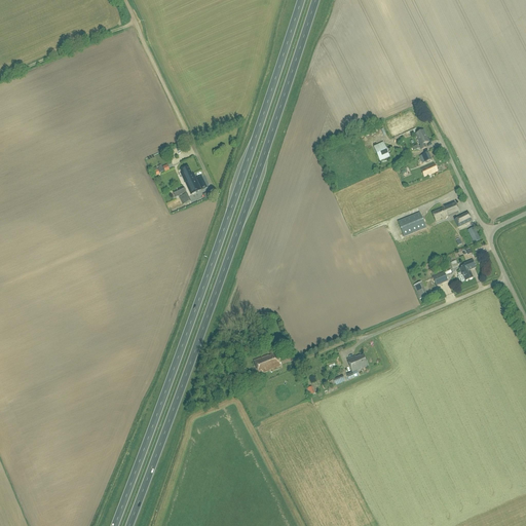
[(428,143),(423,130),(415,135),(420,146),(419,147),(421,150),(426,148),(424,145),(428,143)]
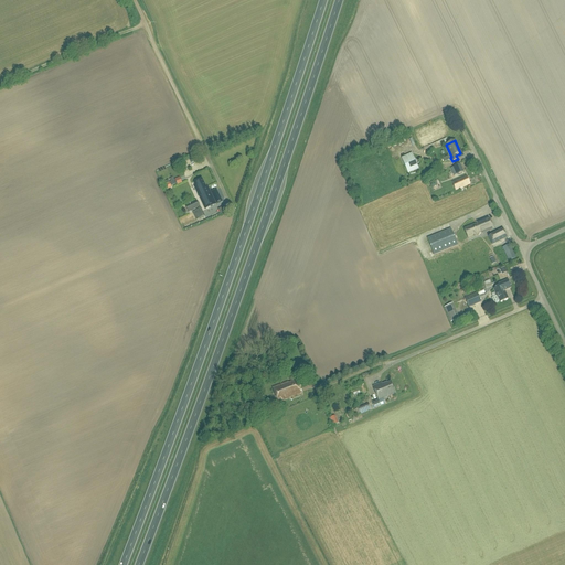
[(417,167),(412,153),(394,161),(401,178),(420,169),(419,166),(417,167)]
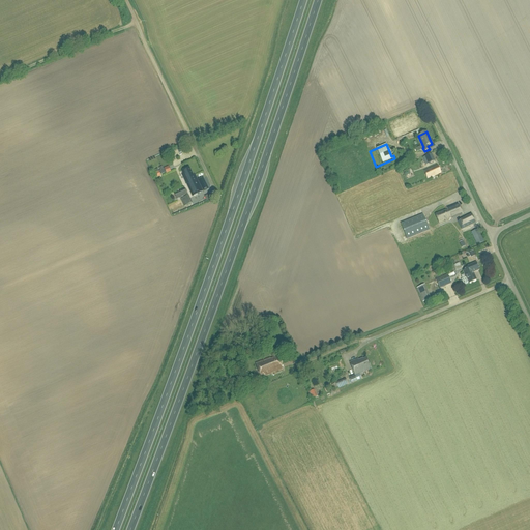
[(435,162),(432,154),(422,158),(425,166),(435,162)]
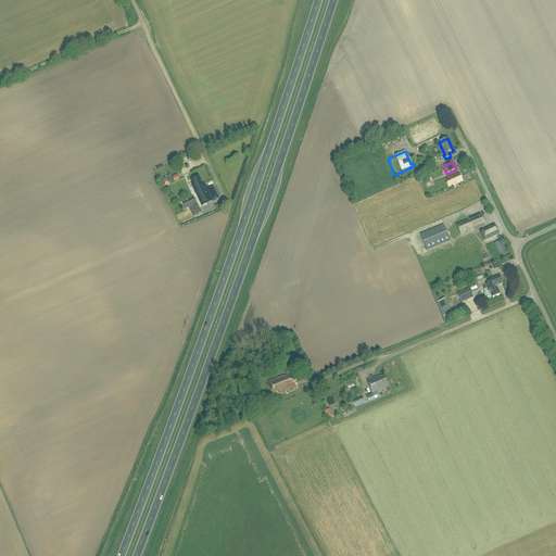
[(463,181),(459,174),(444,179),(449,188),(463,181)]
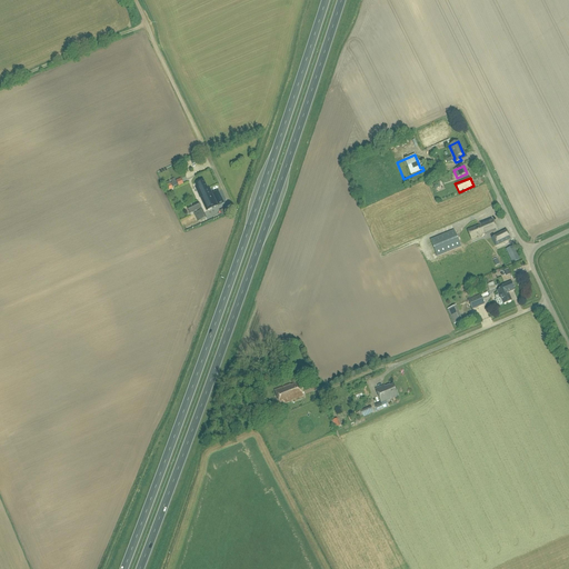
[(208,189),(203,180),(195,185),(197,188),(196,188),(206,211),(218,206),(209,188),(208,189)]
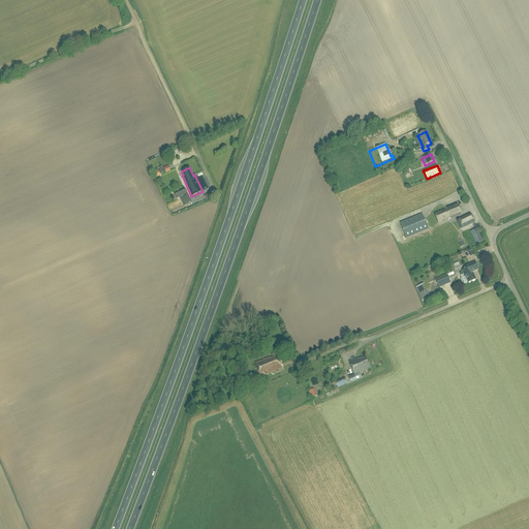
[(187,194),(184,188),(174,193),(176,199),(187,194)]
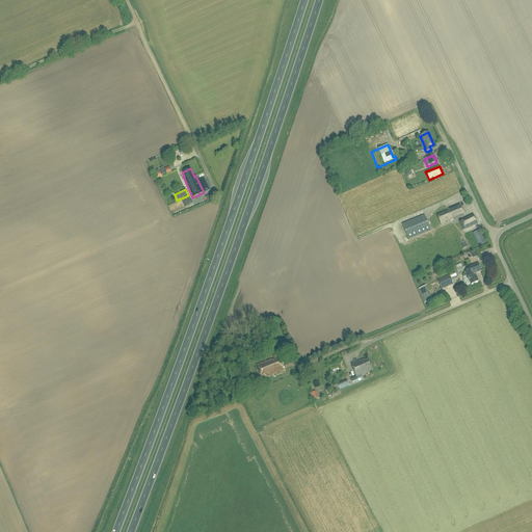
[(194,207),(189,196),(181,201),(184,207),(186,206),(188,210),(194,207)]
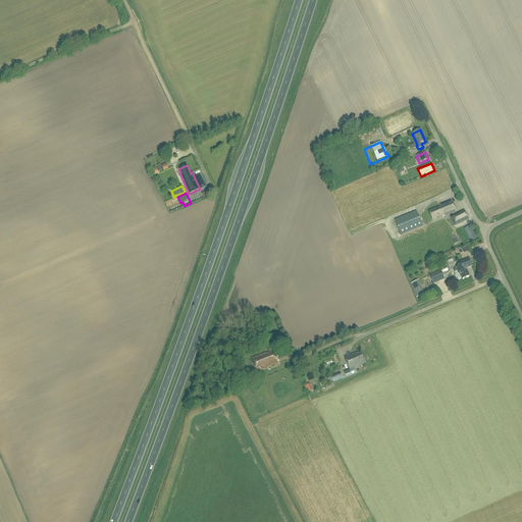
[(456,212),(451,201),(439,205),(440,207),(428,212),(431,220),(444,215),(445,216),(456,212)]
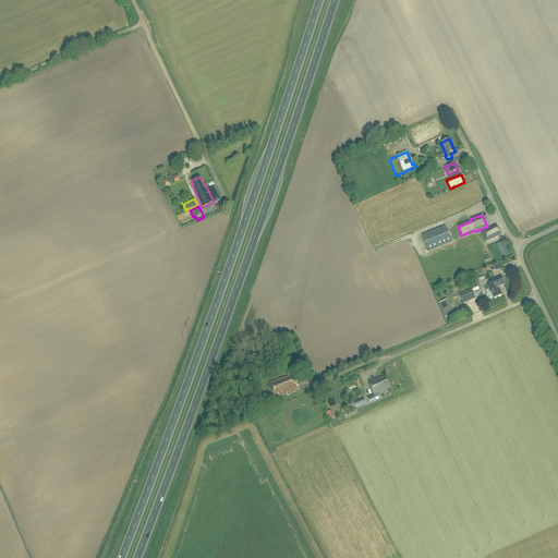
[(451,243),(445,226),(421,235),(428,253),(451,243)]
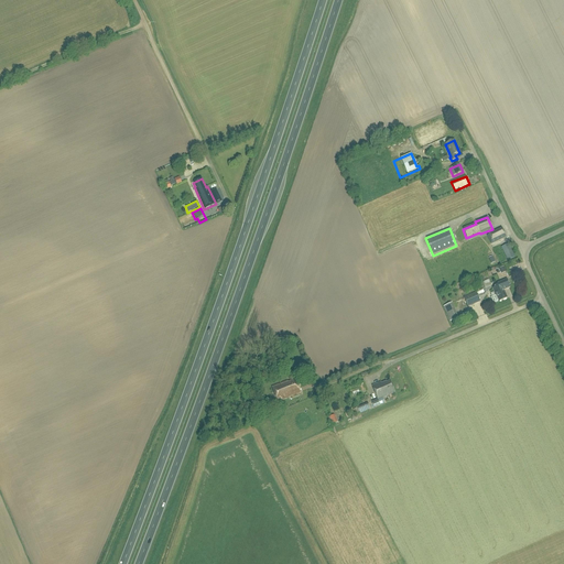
[(506,238),(501,229),(487,236),(490,245),(506,238)]
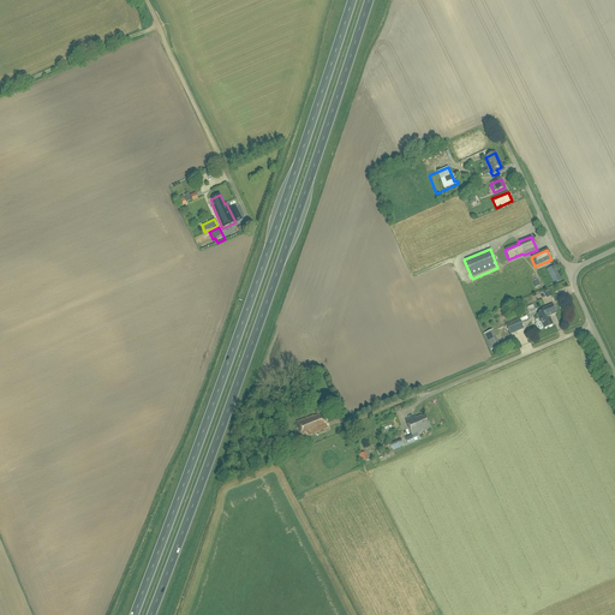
[(548,269),(547,266),(539,269),(548,287),(561,281),(555,267),(548,269)]
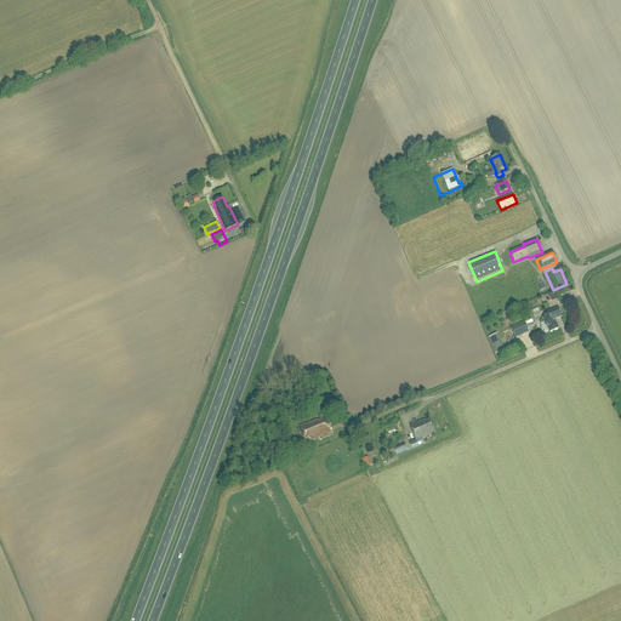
[(445,284),(456,280),(454,273),(443,277),(445,284)]
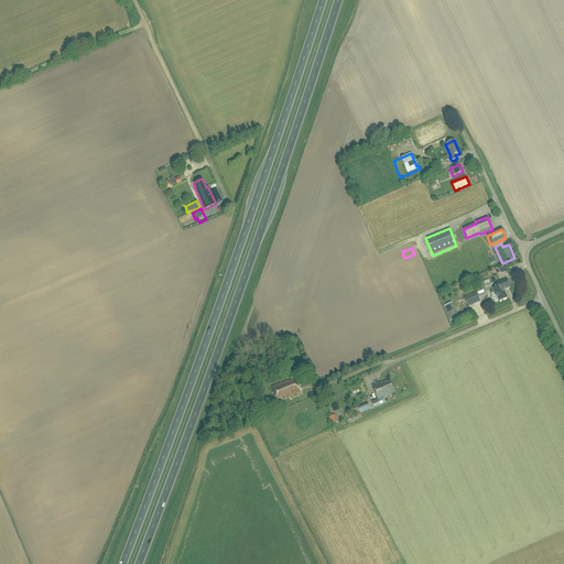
[(510,289),(507,280),(497,284),(498,286),(492,289),(496,296),(497,296),(499,302),(507,299),(503,291),(510,289)]
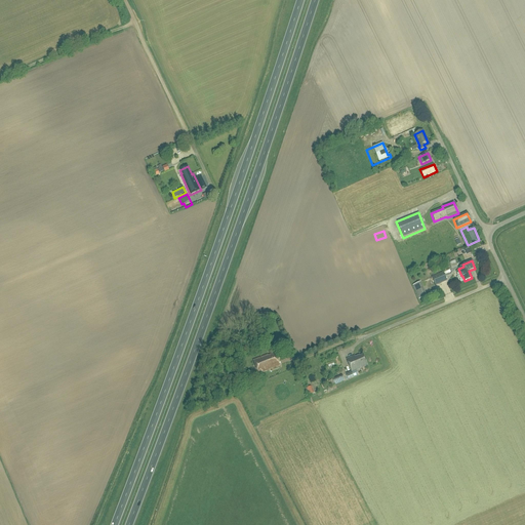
[(443,271),(444,273),(432,278),(436,286),(447,281),(444,276),(449,273),(448,271),(446,272),(446,270),(443,271)]
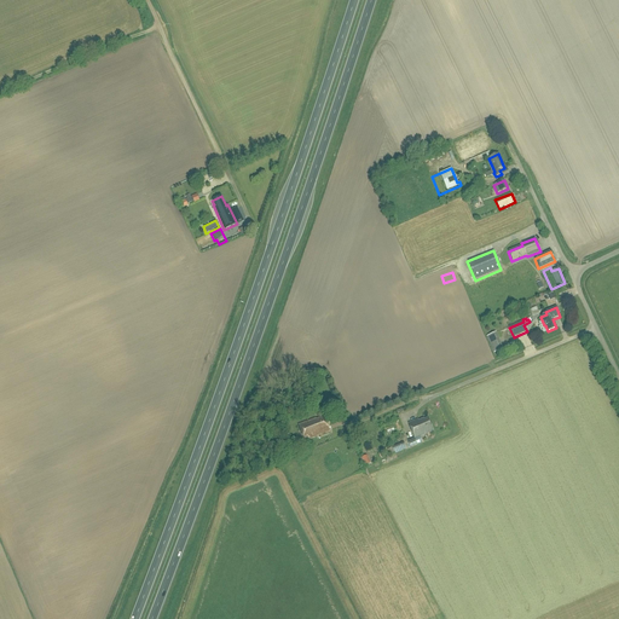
[(493,336),(492,336),(497,347),(498,347),(501,352),(509,348),(505,339),(509,336),(507,330),(507,329),(502,331),(502,333),(493,336)]
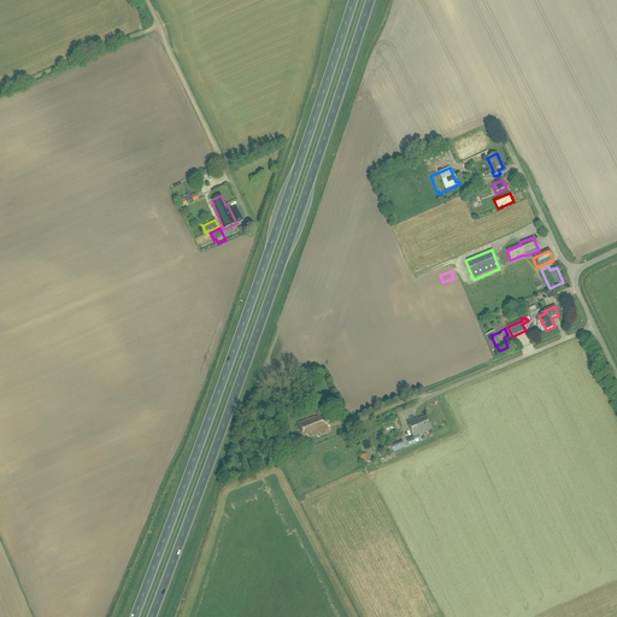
[(328,430),(322,416),(315,419),(315,417),(297,424),(304,440),(328,430)]
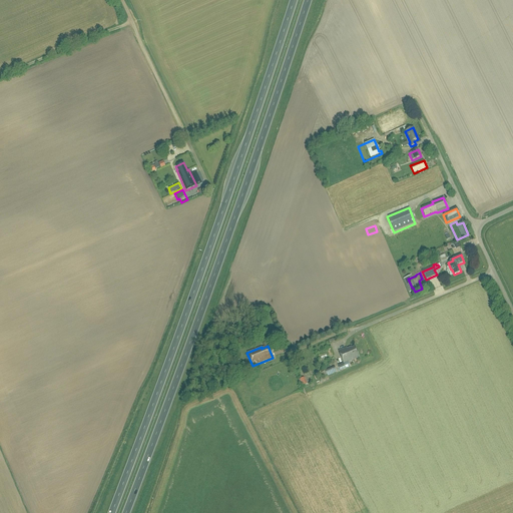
[(359,358),(355,348),(352,350),(351,348),(347,350),(346,349),(338,353),(344,365),(359,358)]
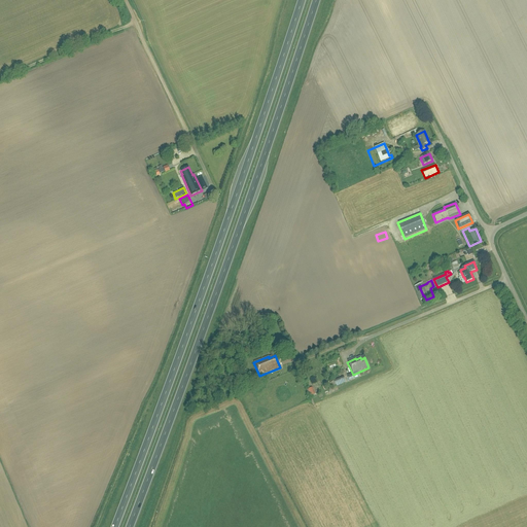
[(346,383),(344,377),(330,383),(332,389),(346,383)]
